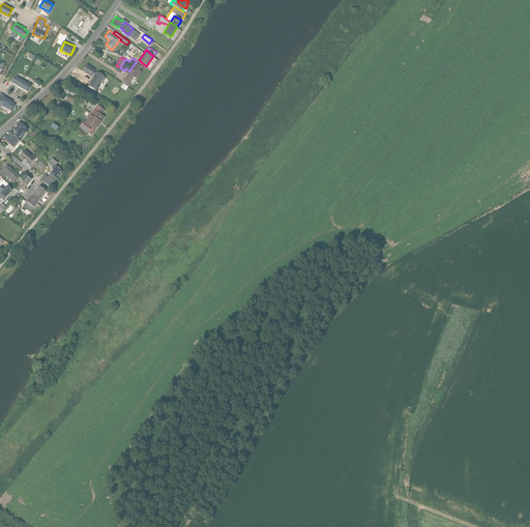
[(129,71),(128,70),(127,72),(124,79),(129,82),(134,76),(136,78),(142,70),(139,68),(141,65),(137,61),(135,63),(129,71)]
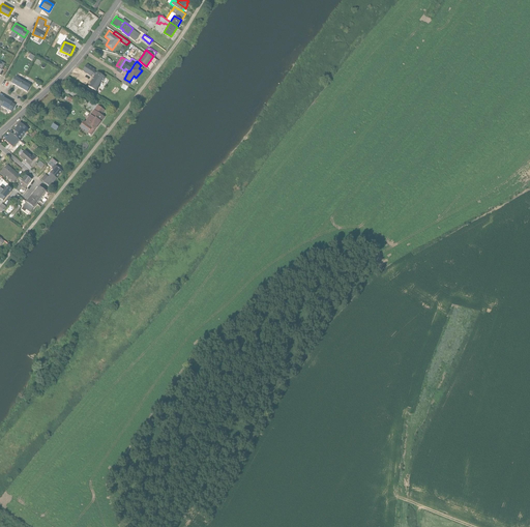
[(87,63),(82,69),(91,76),(92,74),(94,75),(88,85),(96,90),(97,89),(98,86),(101,80),(102,80),(105,77),(96,70),(94,69),(95,68),(87,63)]
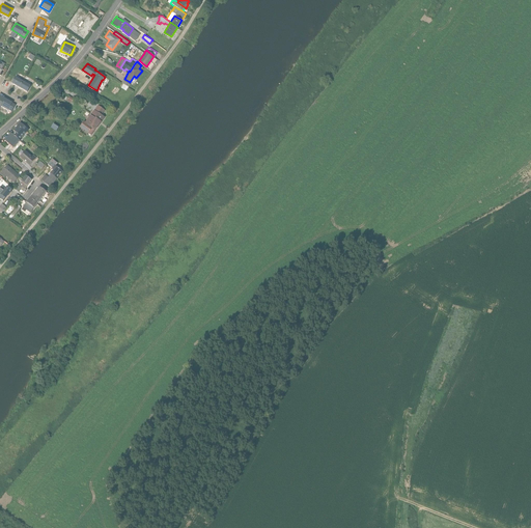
[(19,86),(22,80),(16,76),(11,82),(19,86)]
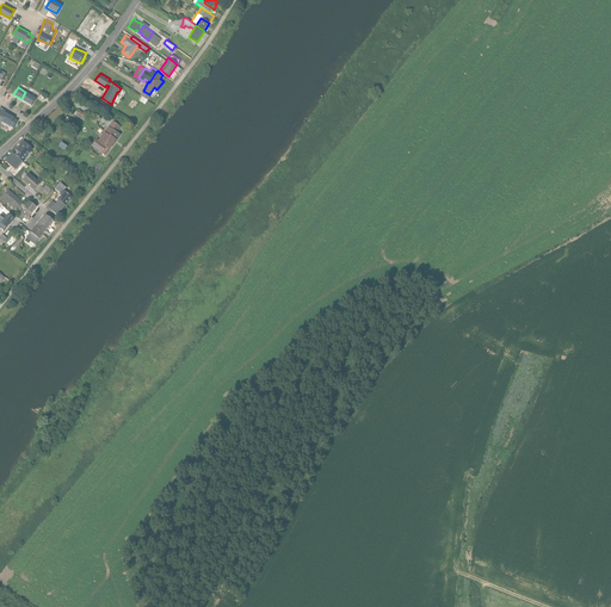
[(25,92),(22,99),(31,104),(35,97),(25,92)]
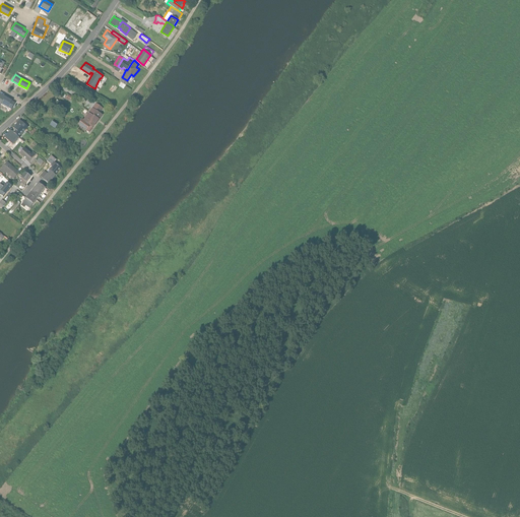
[(12,99),(5,94),(1,104),(7,107),(11,108),(14,102),(13,101),(11,100),(12,99)]
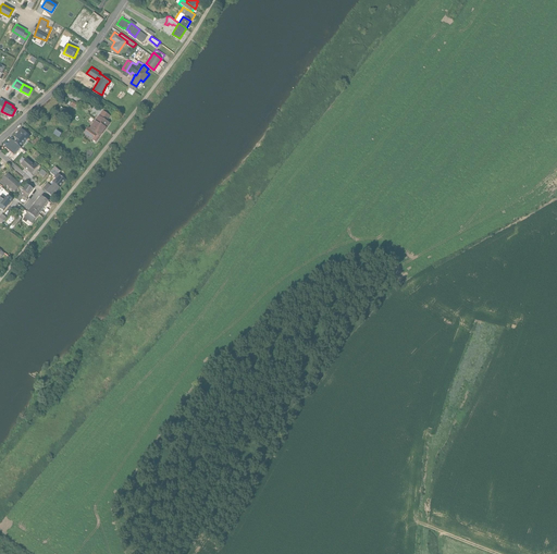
[(87,125),(83,132),(96,140),(99,135),(100,135),(106,126),(110,122),(107,120),(110,114),(102,109),(99,114),(95,120),(89,127),(87,125)]
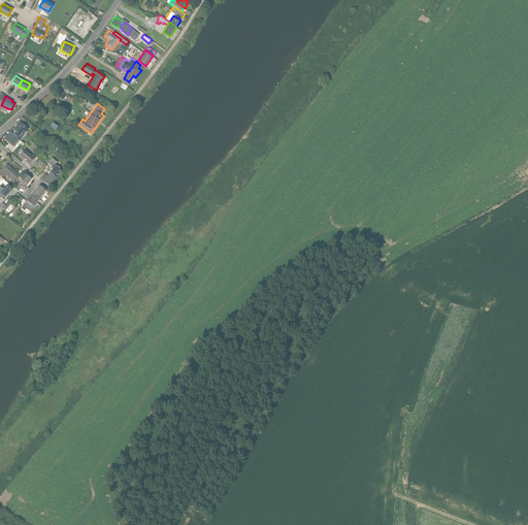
[(13,132),(19,137),(21,135),(21,134),(27,127),(21,121),(17,126),(15,126),(13,128),(15,130),(13,132)]
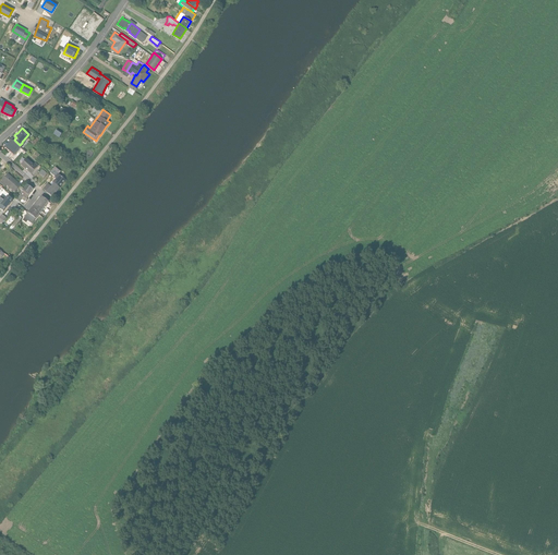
[(20,145),(14,140),(12,137),(4,145),(14,154),(20,148),(21,147),(20,145)]
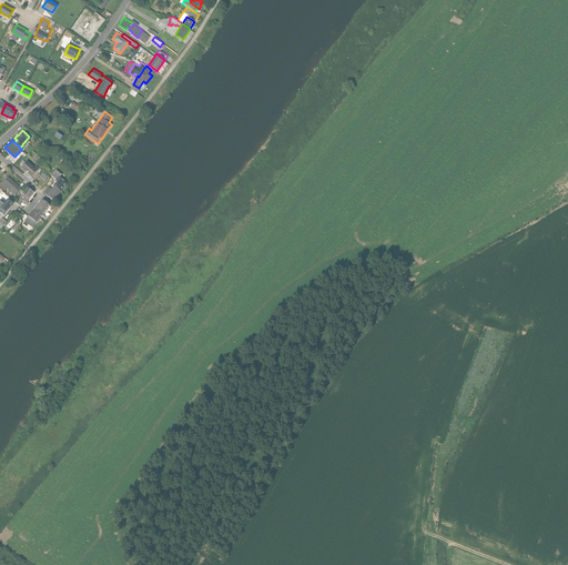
[(27,160),(21,167),(31,175),(39,168),(34,164),(33,165),(27,160)]
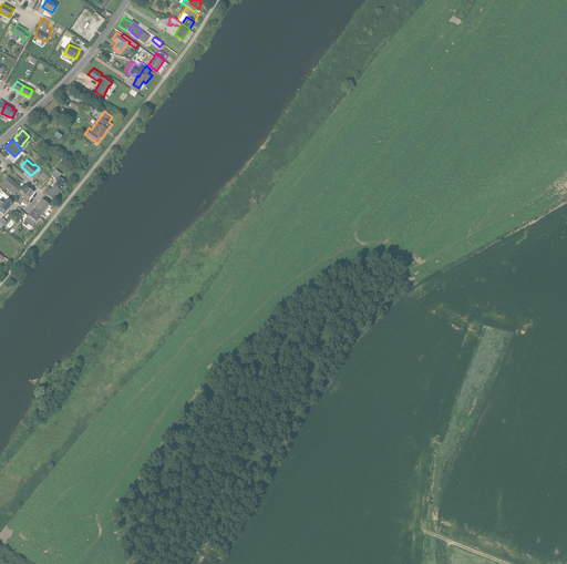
[(8,175),(0,184),(4,188),(7,186),(12,192),(12,191),(14,194),(21,186),(18,184),(19,184),(8,175)]
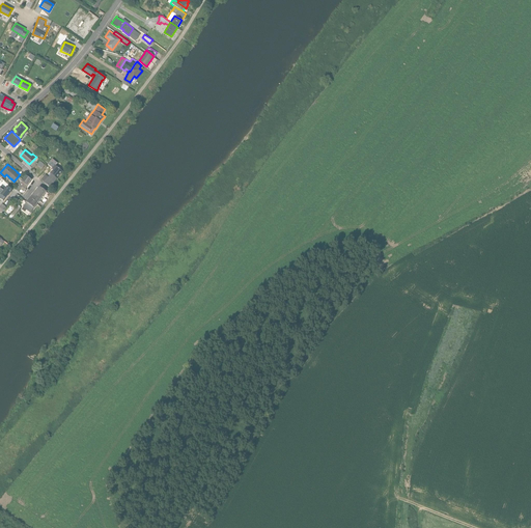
[(49,175),(44,181),(44,182),(47,184),(50,187),(57,177),(56,177),(62,170),(55,164),(52,167),(53,168),(50,172),(51,173),(49,175)]
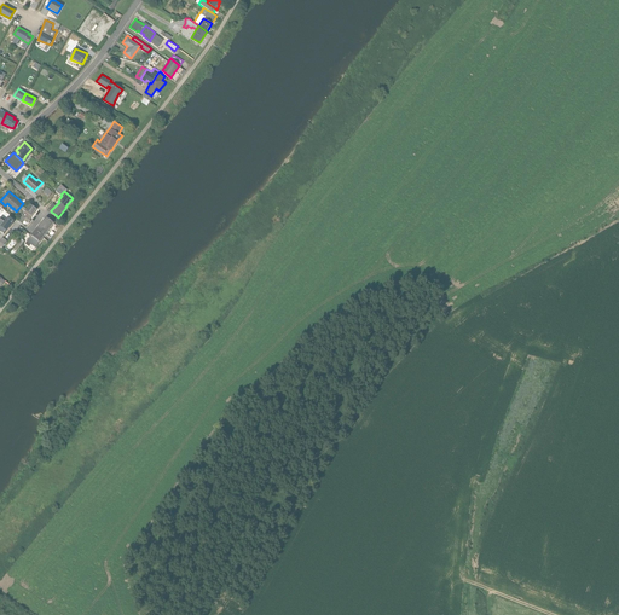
[(25,209),(32,214),(36,208),(30,203),(27,208),(25,209)]
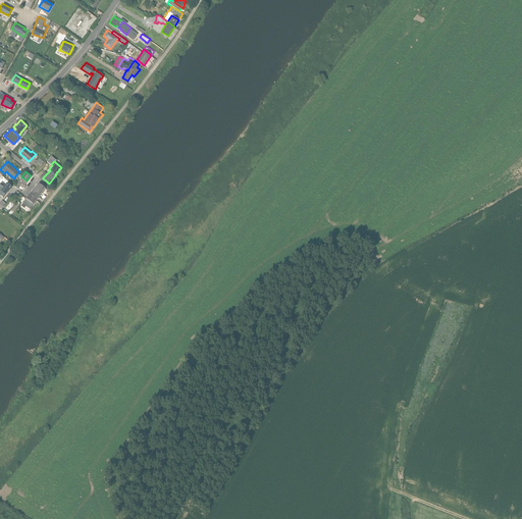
[(0,188),(1,189),(7,182),(8,179),(0,172),(0,188)]
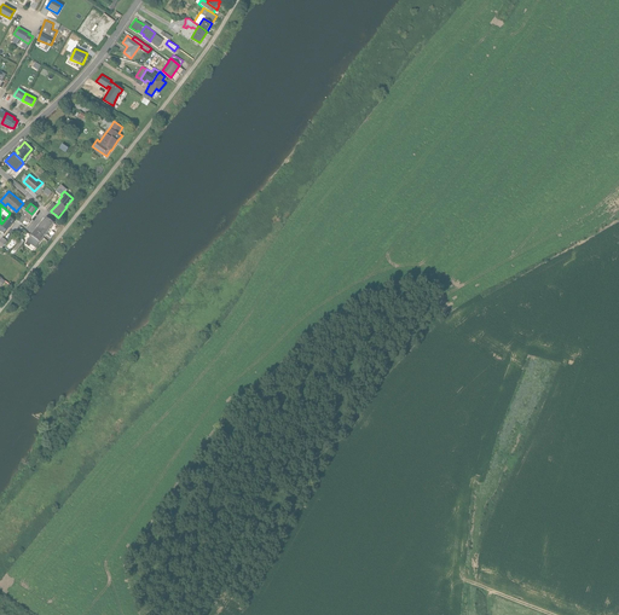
[(25,209),(23,212),(23,214),(18,220),(21,221),(22,221),(25,216),(29,219),(32,214),(25,209)]
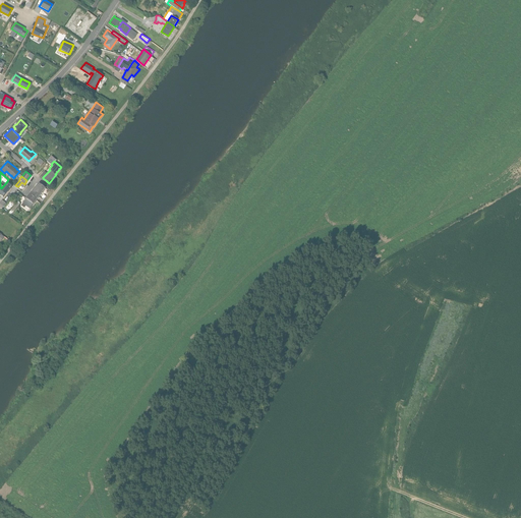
[(7,181),(1,188),(1,189),(5,193),(11,185),(7,181)]
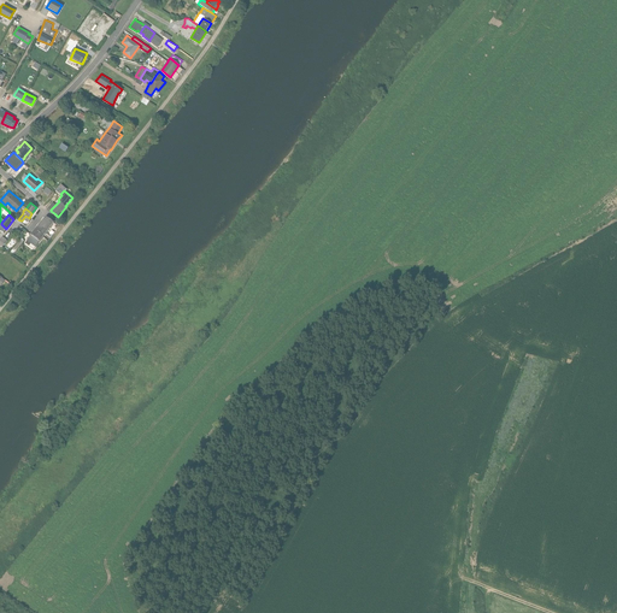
[(39,224),(46,231),(53,222),(54,222),(46,216),(39,224)]
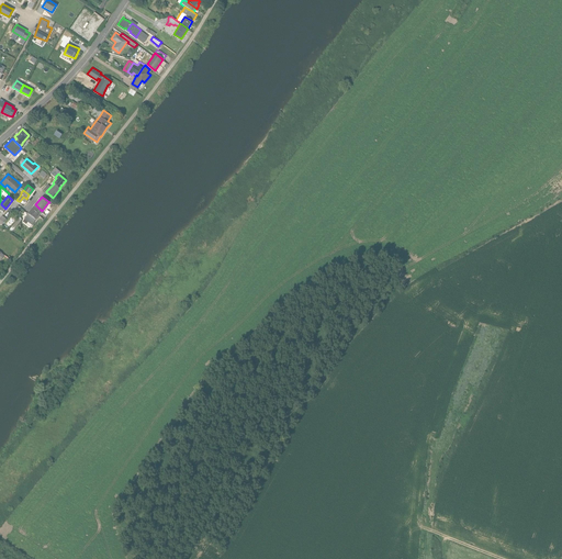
[(32,209),(40,214),(42,211),(35,204),(34,205),(32,209)]
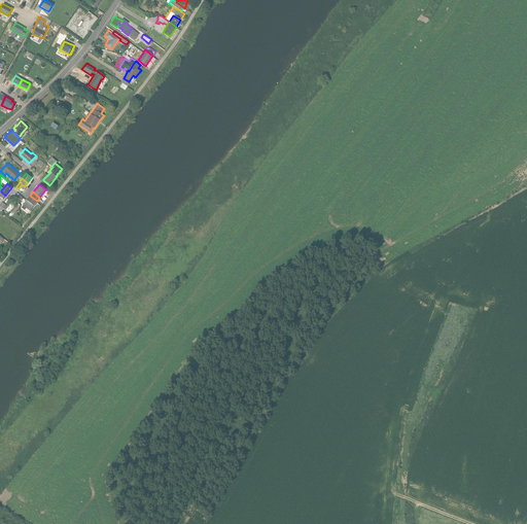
[(26,200),(33,205),(34,205),(37,201),(30,196),(26,200)]
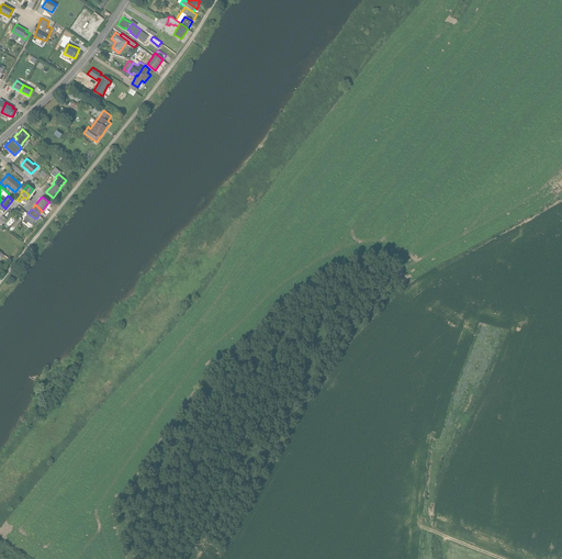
[(35,219),(27,213),(25,217),(29,220),(26,223),(30,226),(35,219)]
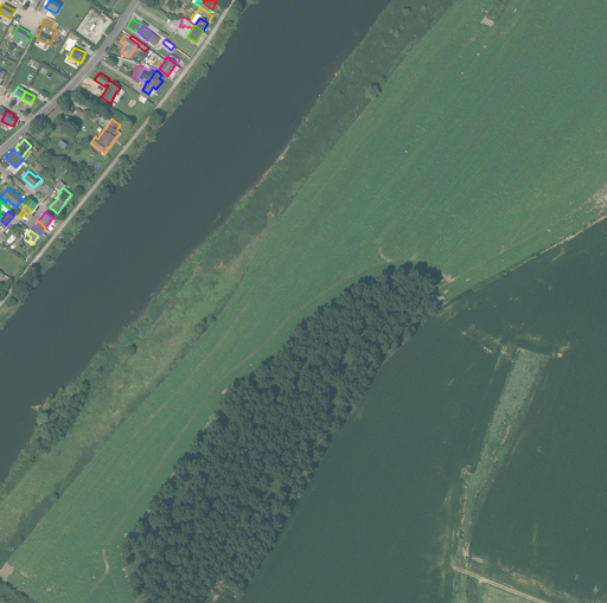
[(21,232),(11,245),(14,248),(24,235),(21,232)]
